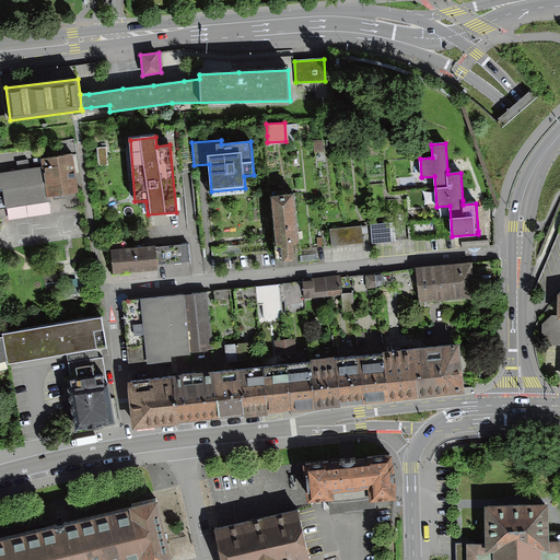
[(106,148),(98,149),(100,166),(108,165),(106,148)]
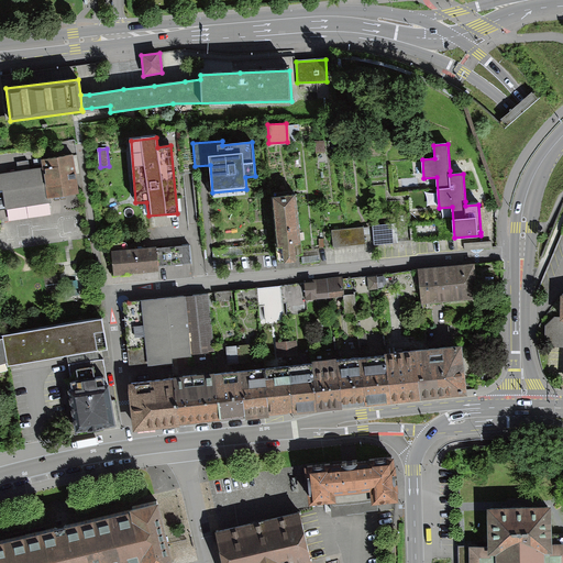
[(78,194),(73,155),(42,159),(43,168),(0,174),(0,191),(2,191),(4,210),(52,203),(52,197),(78,194)]
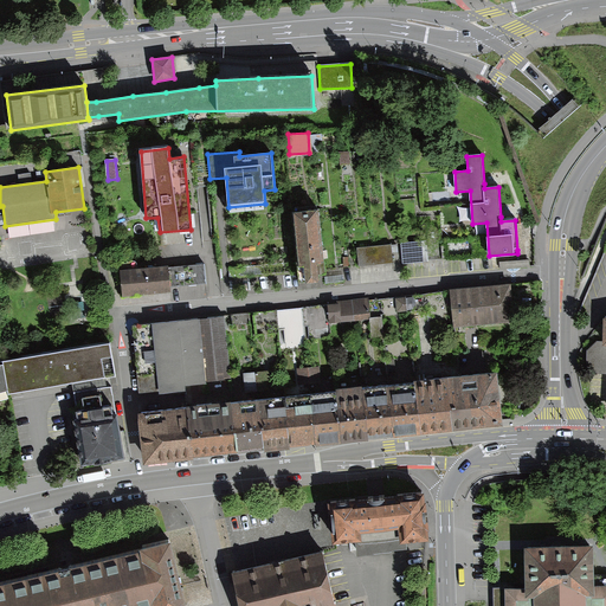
[(298,262),(298,268),(297,268),(300,282),(305,282),(307,283),(310,283),(318,282),(318,274),(326,274),(320,211),(294,213),(298,262)]
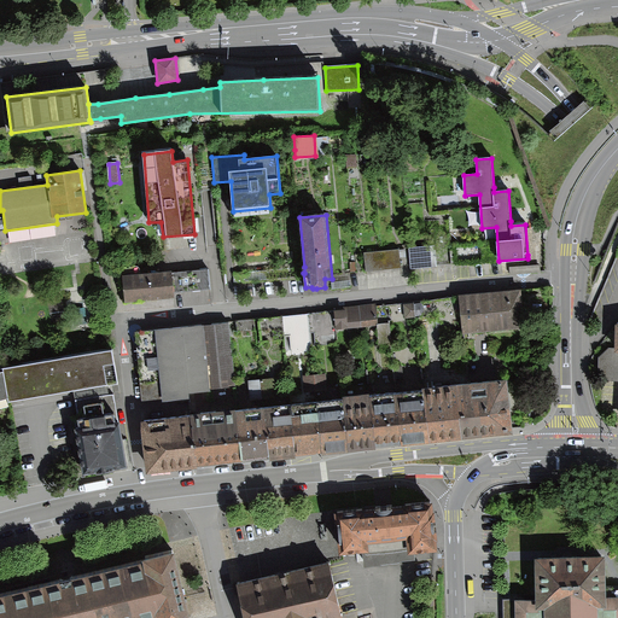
[(435,246),(409,248),(410,268),(437,266),(435,246)]
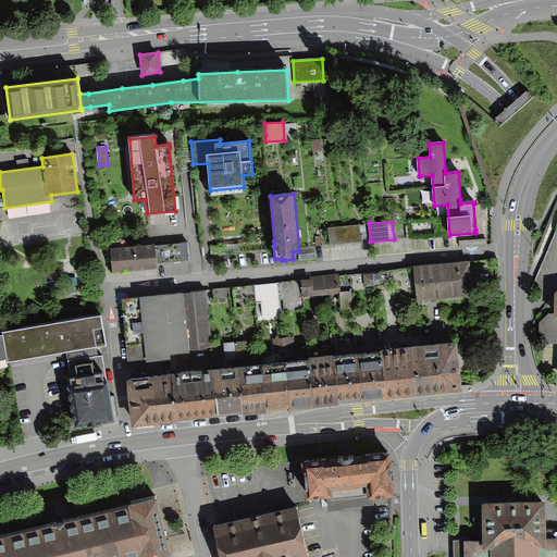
[(359,224),(329,227),(331,245),(361,242),(359,224)]
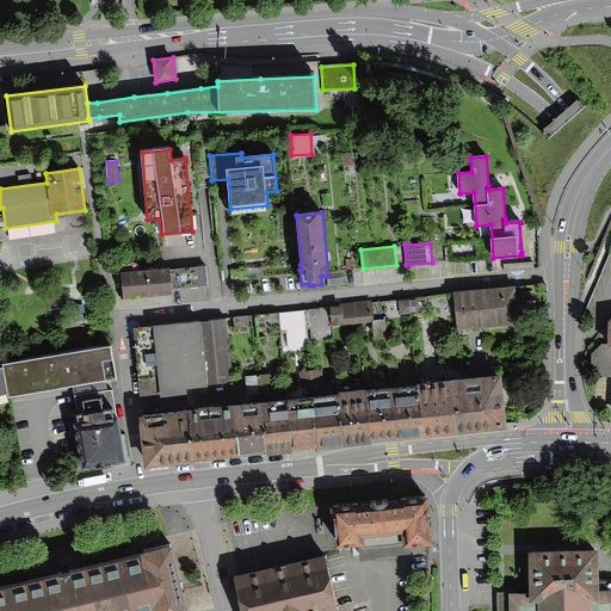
[(119,272),(122,300),(172,295),(171,289),(208,285),(207,267),(171,270),(170,267),(119,272)]
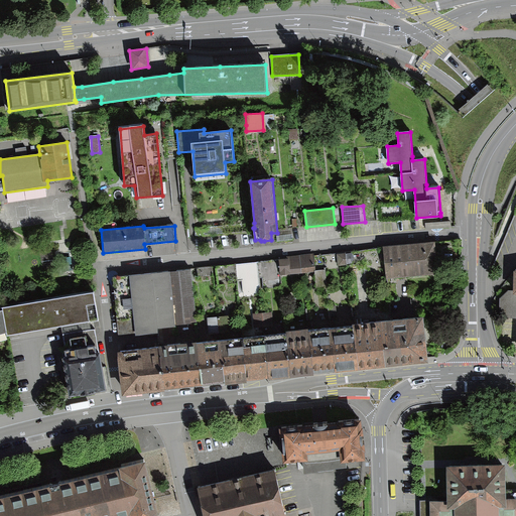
[(382,247),(386,278),(391,278),(437,273),(433,241),(382,247)]
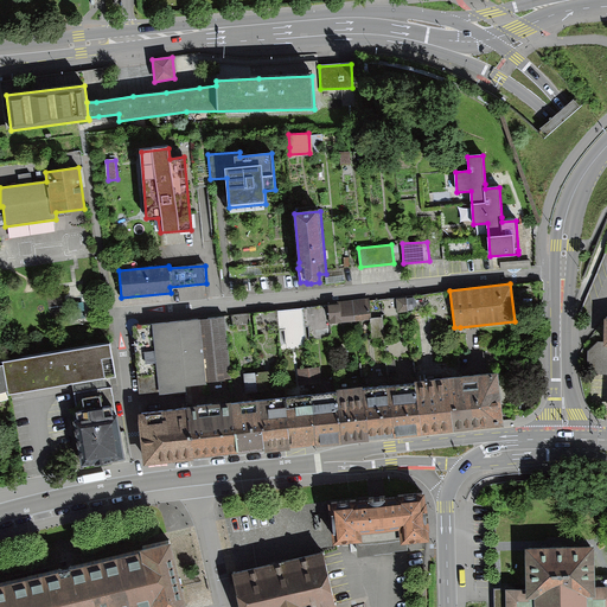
[(397,299),(398,313),(415,312),(414,298),(397,299)]
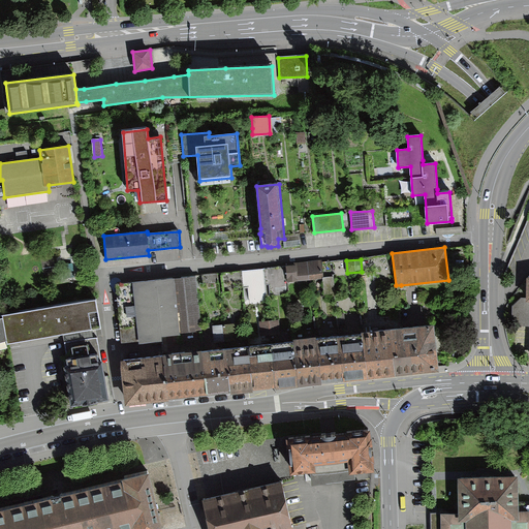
[(286,266),(288,282),(323,278),(321,260),(296,263),(296,265),(286,266)]
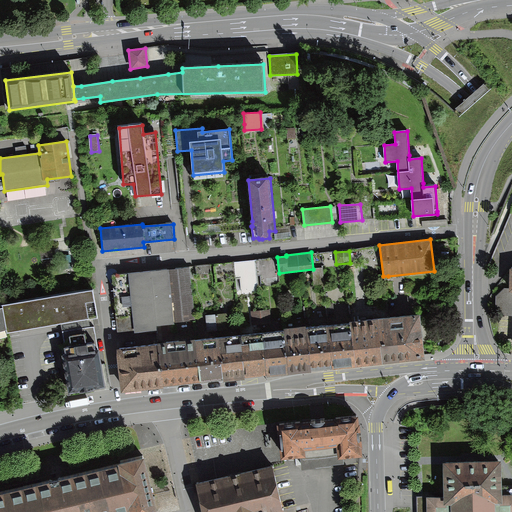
[(279,273),(277,257),(270,258),(234,262),(238,294),(258,293),(257,287),(280,284),(279,273)]
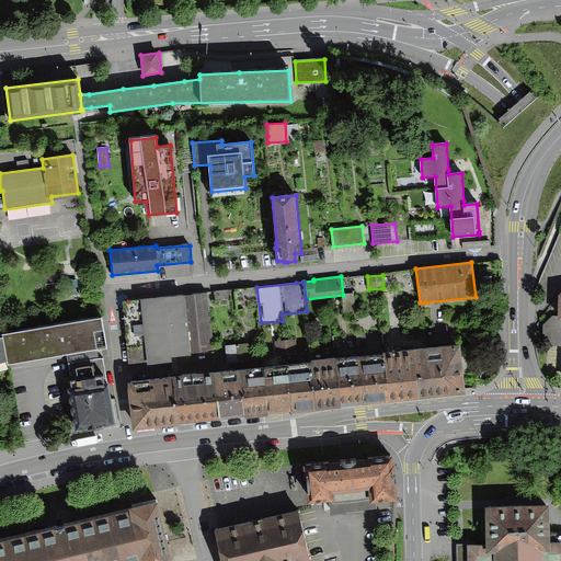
[(208,292),(123,300),(129,364),(147,362),(148,364),(172,362),(172,357),(191,356),(191,353),(214,351),(208,292)]
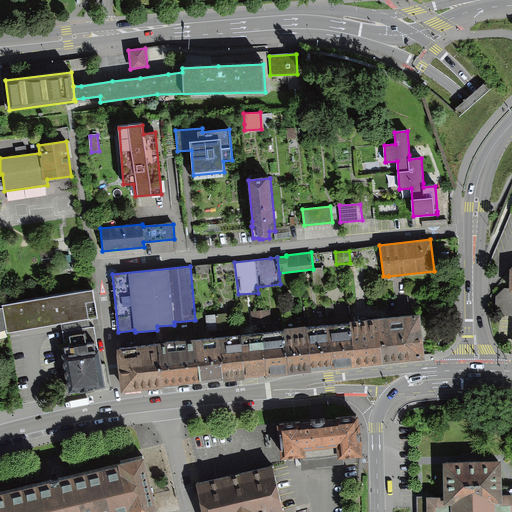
[(323,267),(313,268),(314,285),(324,285),(323,267)]
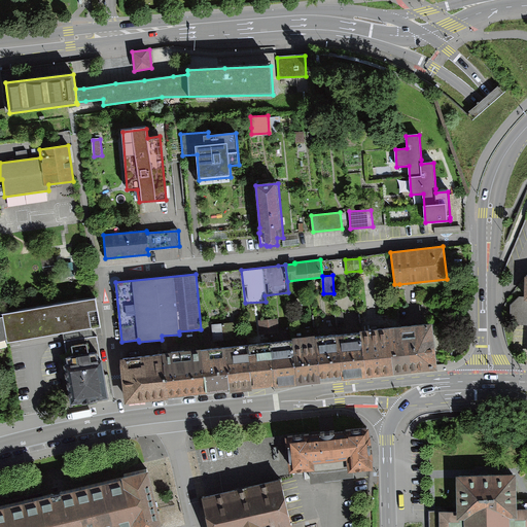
[(96,300),(2,314),(7,343),(100,327),(96,300)]
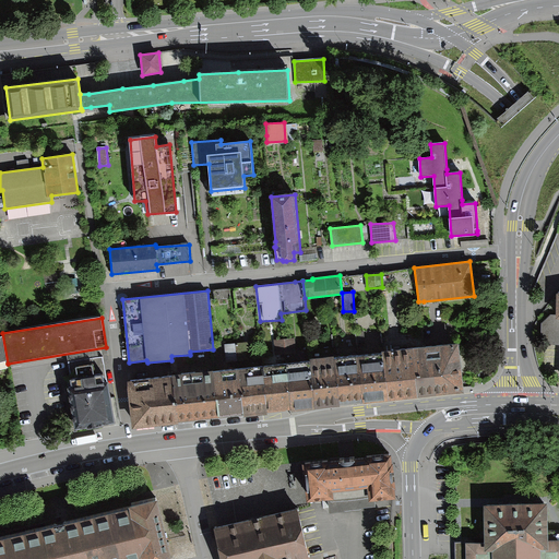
[(293,335),(271,336),(273,352),(294,349),(293,335)]
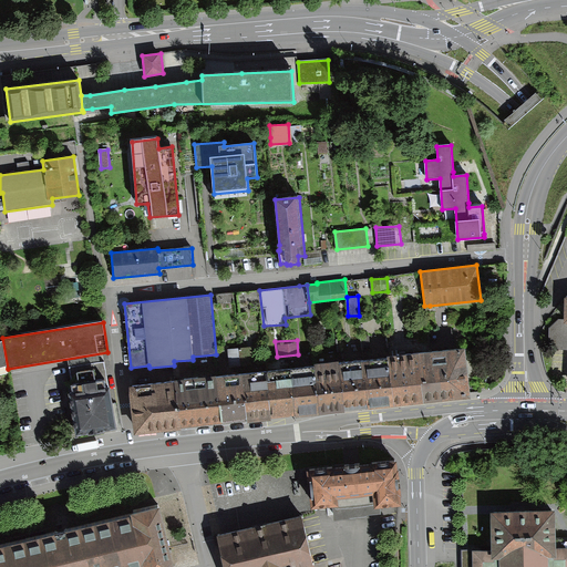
[(442,395),(472,392),(467,347),(436,350),(442,395)]
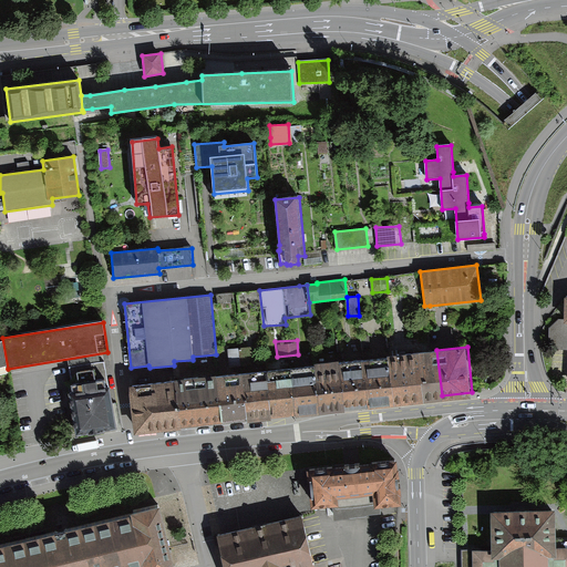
[(411,399),(442,395),(436,350),(406,353),(411,399)]
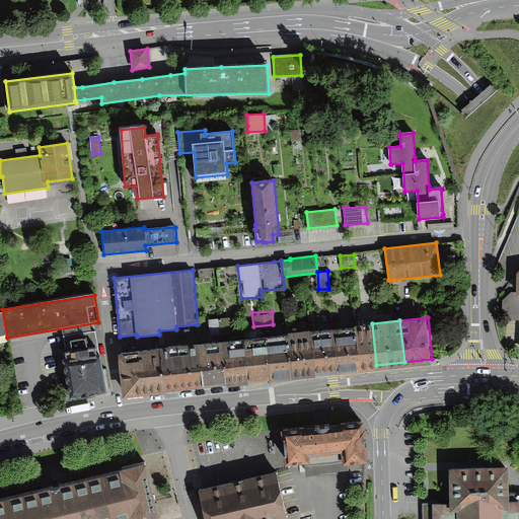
[(349,368),(376,365),(372,323),(344,327),(349,368)]
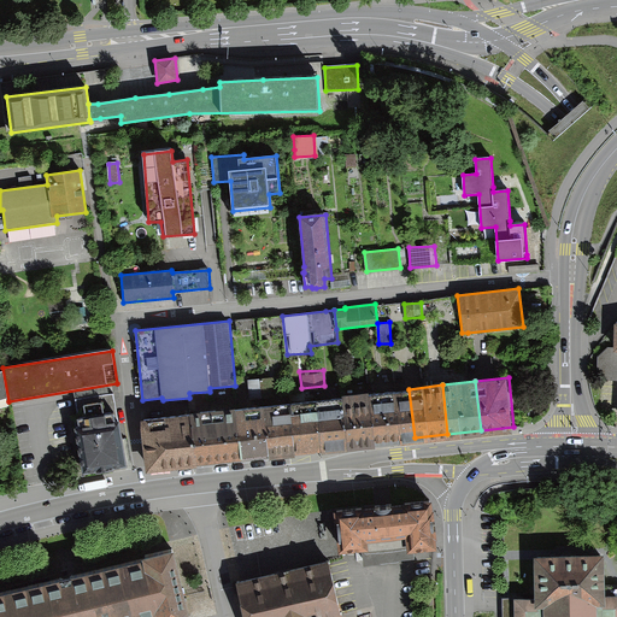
[(381,441),(415,438),(409,389),(375,393),(381,441)]
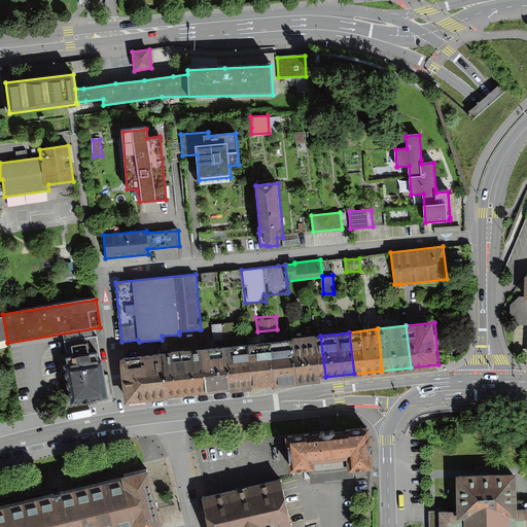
[(297,380),(325,377),(320,336),(292,339),(297,380)]
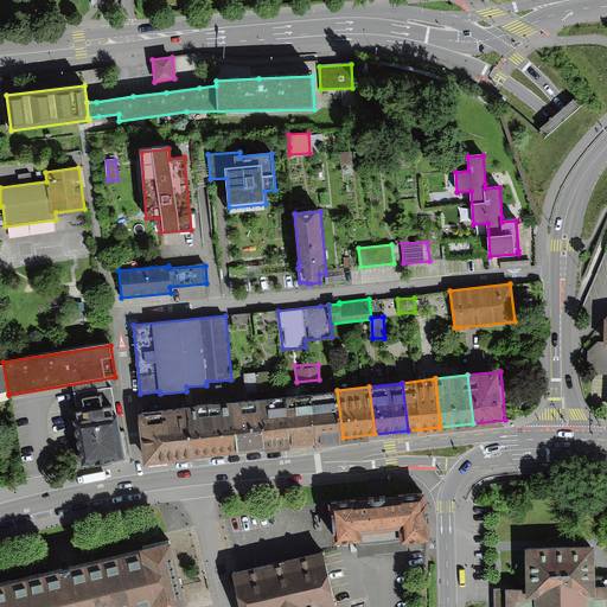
[(115,408),(112,388),(74,394),(77,414),(115,408)]
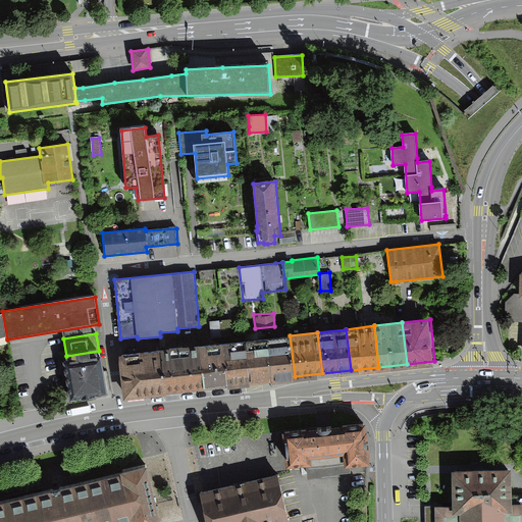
[(266,379),(295,376),(290,335),(261,338),(266,379)]
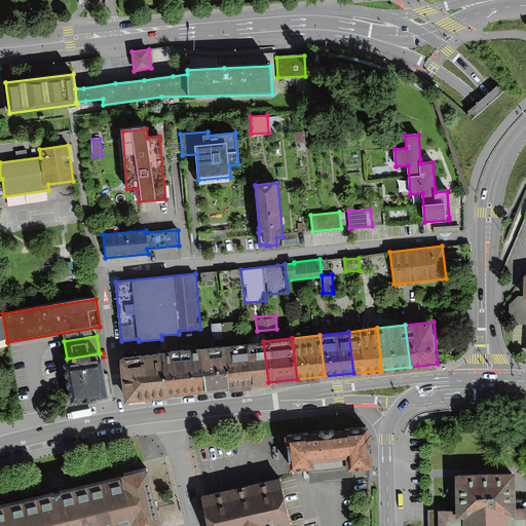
[(239,386),(268,382),(263,341),(235,344),(239,386)]
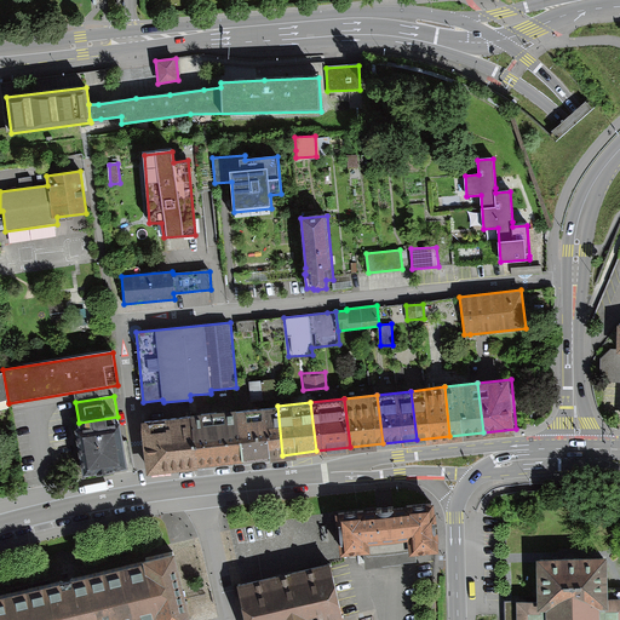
[(250,459),(282,455),(277,406),(244,409),(250,459)]
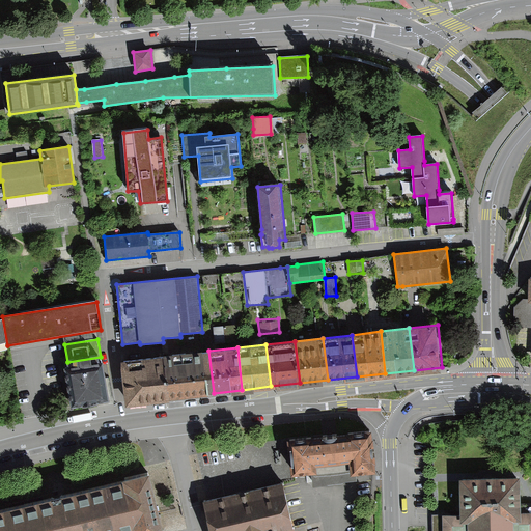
[(185,396),(214,393),(208,351),(180,355),(185,396)]
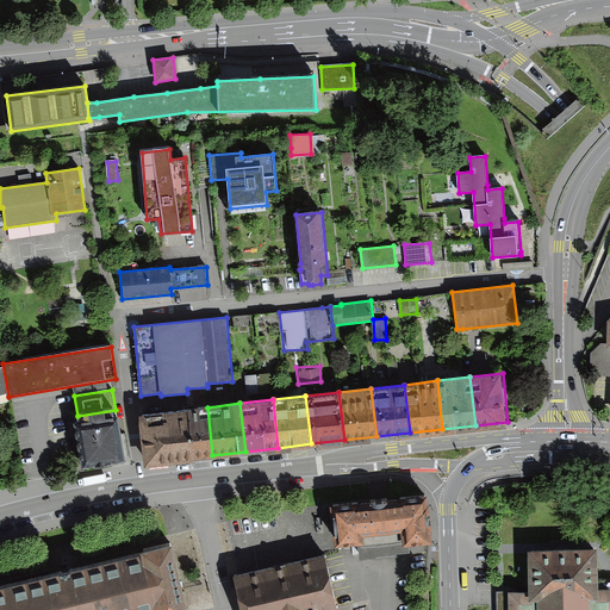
[(180,459),(212,455),(207,408),(174,411),(180,459)]
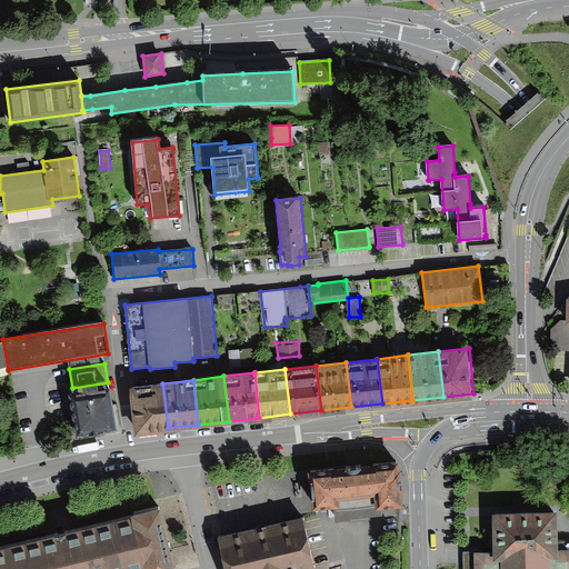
[(73,395),(70,395),(77,437),(117,431),(110,389),(109,390),(108,382),(72,388),(73,395)]
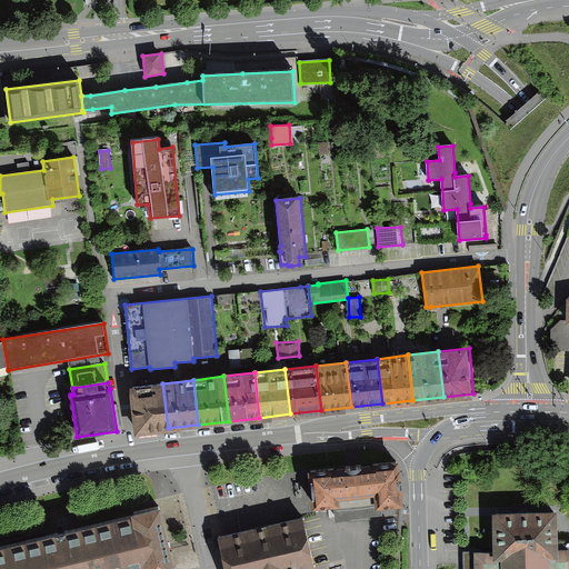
[(137,431),(168,428),(162,383),(132,387),(137,431)]
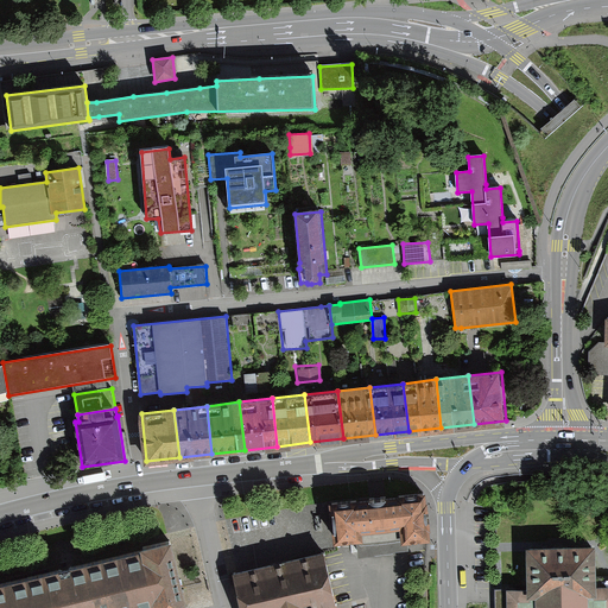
[(337,542),(363,539),(362,530),(405,526),(406,539),(423,538),(428,538),(424,499),(334,507),(337,542)]
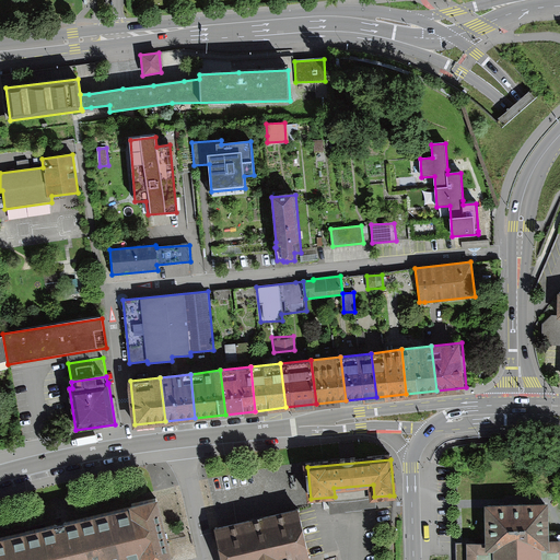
[(0,559),(170,559),(154,500),(127,506),(127,509),(59,526),(0,540),(0,559)]
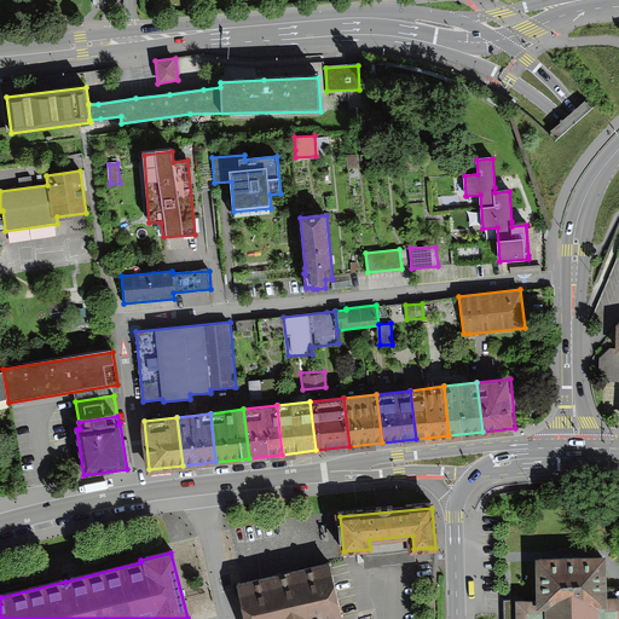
[(572,559),(539,559),(541,600),(519,600),(519,618),(559,618),(573,618),(595,618),(594,618),(618,618),(618,597),(605,599),(603,559),(572,559)]
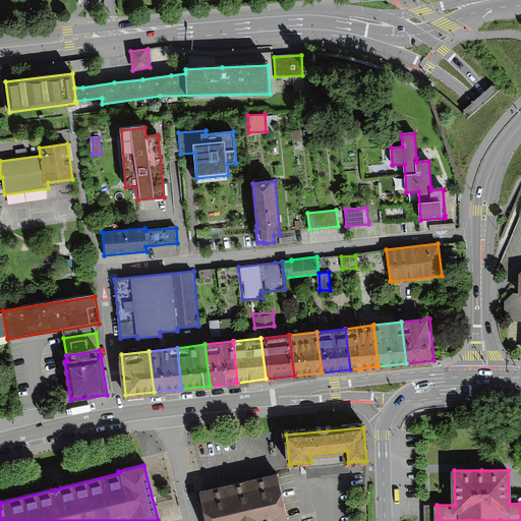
[(239,482),(200,491),(208,520),(289,520),(278,473),(239,482)]
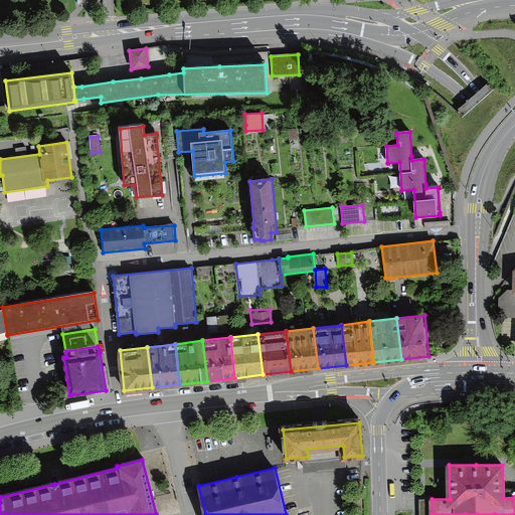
[(432,514),(432,499),(419,500),(419,514),(432,514)]
